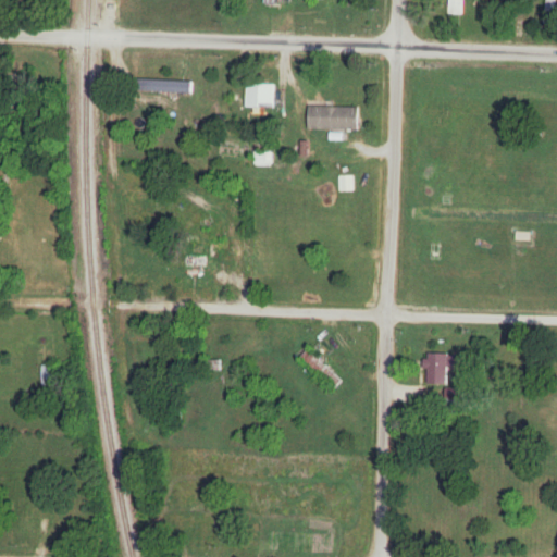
[(465,0),(440,0),(441,14),(465,14),(465,0)]
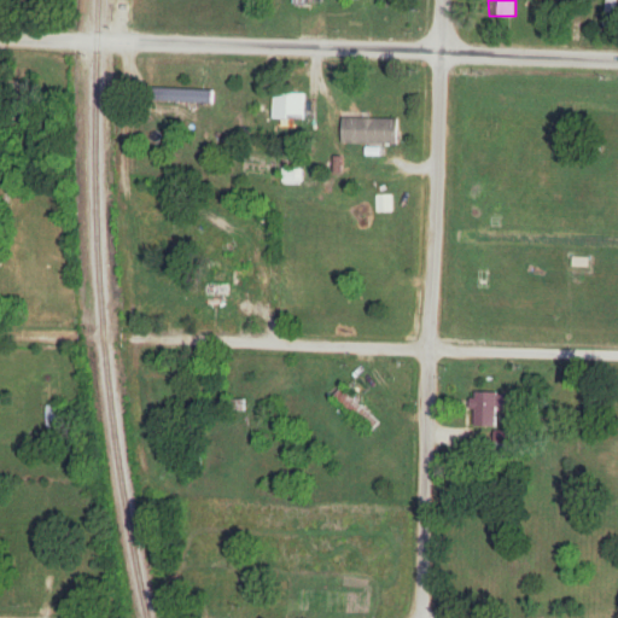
[(617,0),(607,0),(606,23),(617,23),(617,0)]
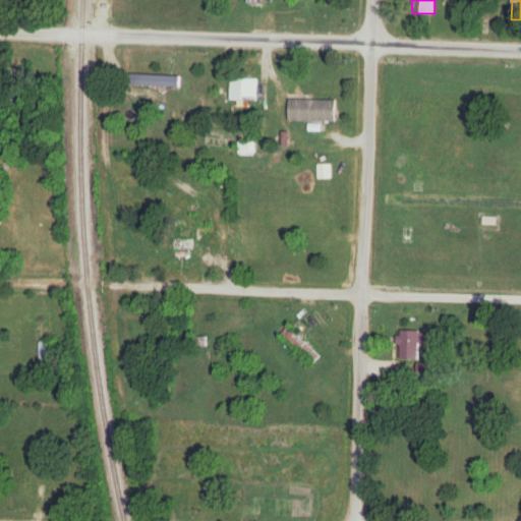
[(181,76),(129,76),(129,87),(181,87),(181,76)]
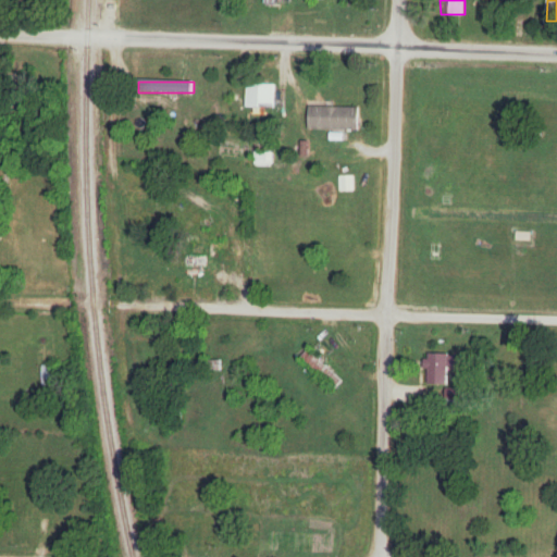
[(276,84),(247,84),(247,108),(276,108),(276,84)]
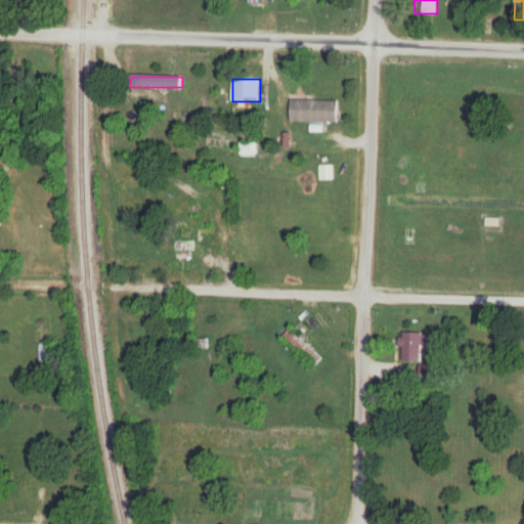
[(292,123),(339,123),(339,101),(292,101),(292,123)]
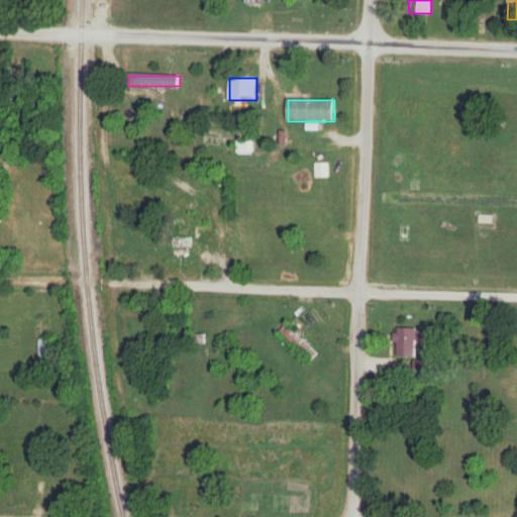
[(193,248),(193,230),(171,230),(171,248),(193,248)]
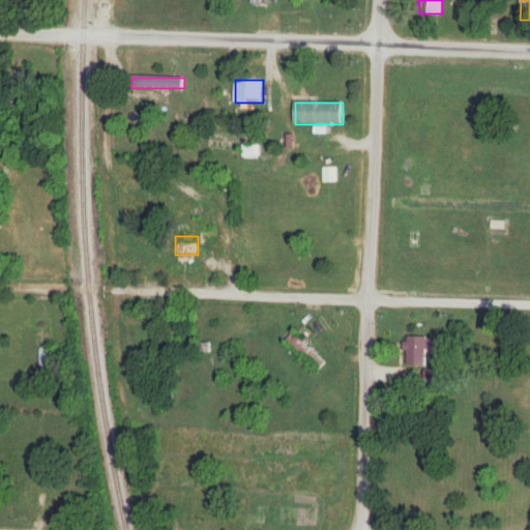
[(289,341),(320,370),(326,362),(295,333),(289,341)]
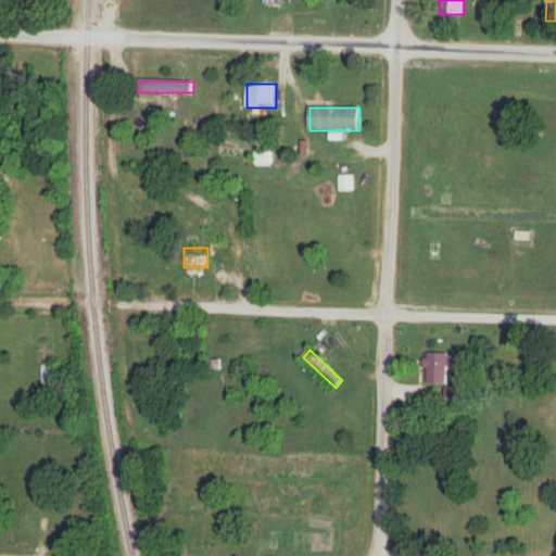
[(449,384),(449,354),(425,354),(425,384),(449,384)]
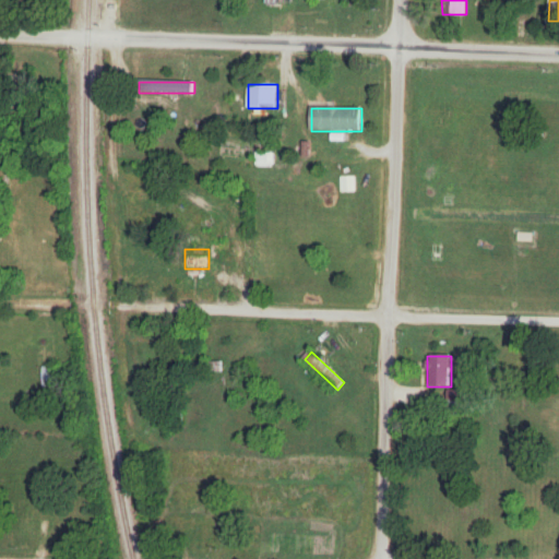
[(57,367),(43,367),(43,388),(57,388),(57,367)]
